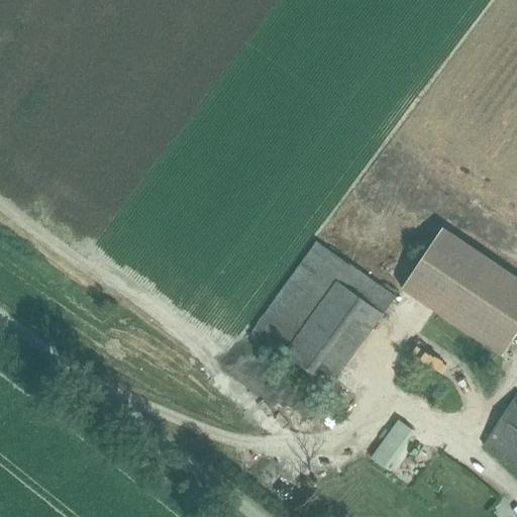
[(516,278),(442,228),(402,289),(503,356),(516,334),(516,278)]
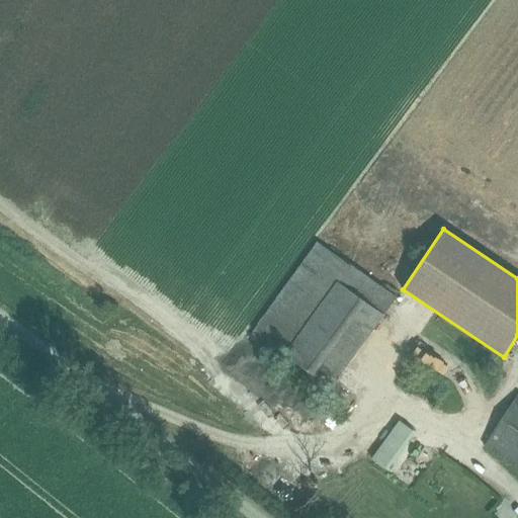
[(333,274),(346,254),(312,232),(298,251),(333,274)]
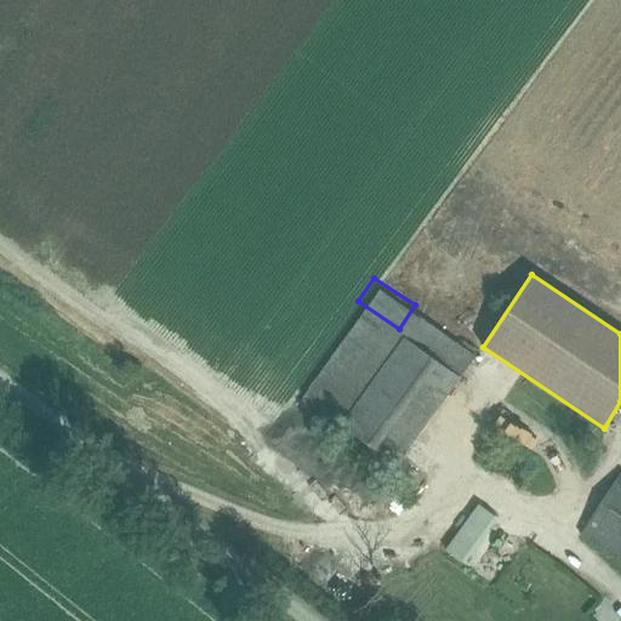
[(412,329),(340,406),(385,448),(457,370),(412,329)]
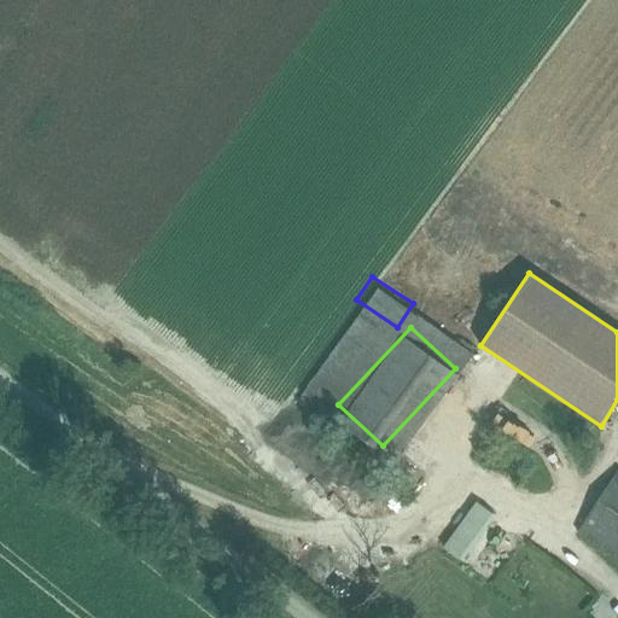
[(617,471),(578,531),(617,558),(617,471)]
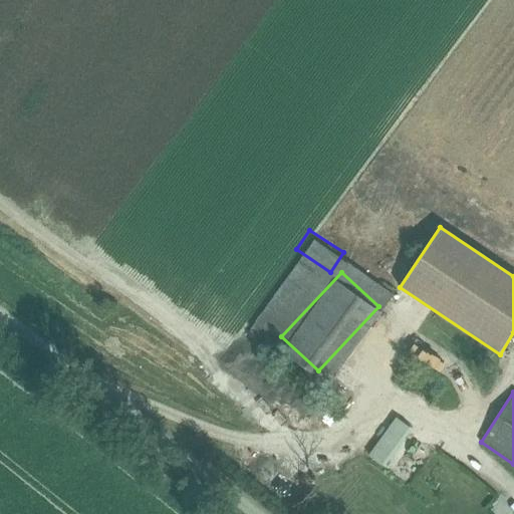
[(388,409),(361,450),(376,460),(404,419),(388,409)]
